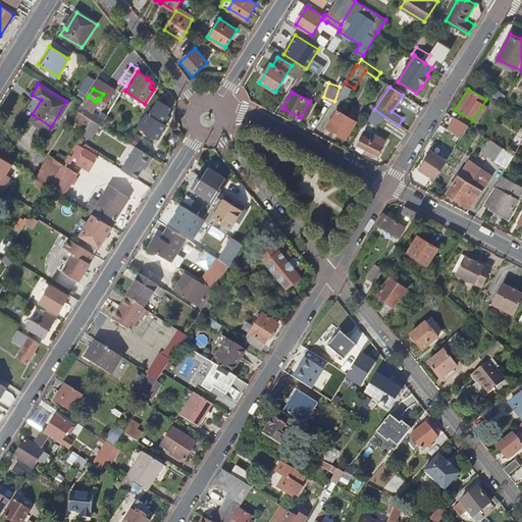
[(85,103),(83,102),(79,110),(92,119),(100,124),(102,125),(108,115),(104,114),(102,117),(90,110),(93,105),(97,107),(99,104),(104,108),(110,98),(103,94),(100,99),(98,98),(95,101),(88,97),(85,103)]
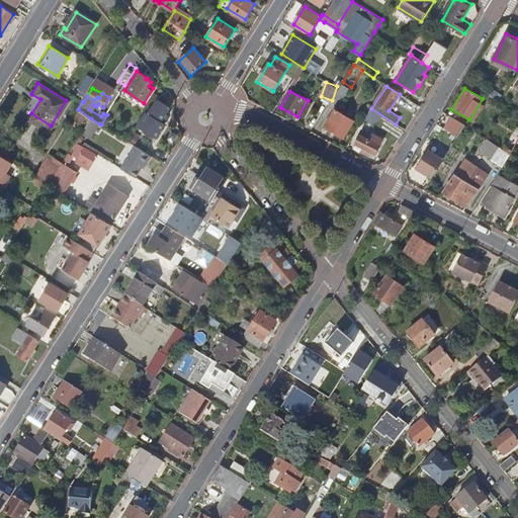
[(149,114),(161,121),(169,107),(157,100),(149,114)]
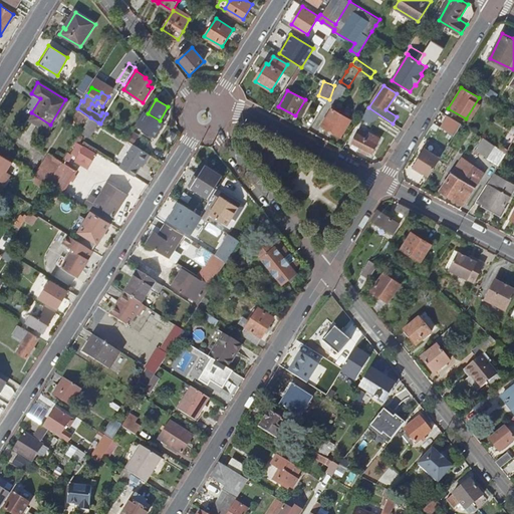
[(322,125),(341,137),(351,119),(332,108),(322,125)]
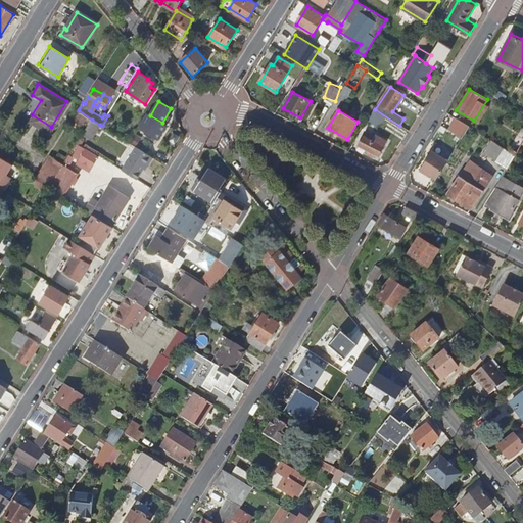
[(162,123),(150,115),(147,113),(138,128),(157,140),(167,125),(162,123)]
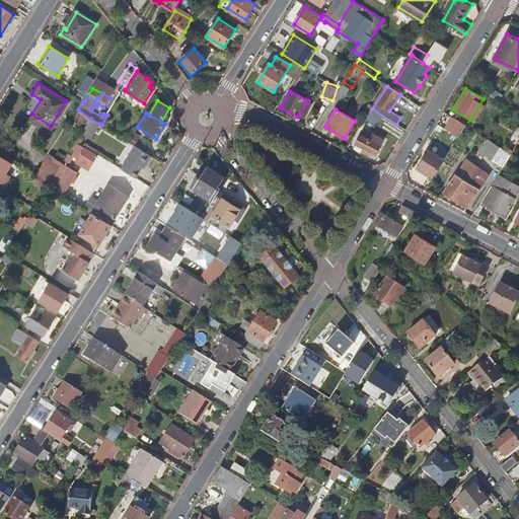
[(47,132),(51,126),(31,114),(27,120),(47,132)]
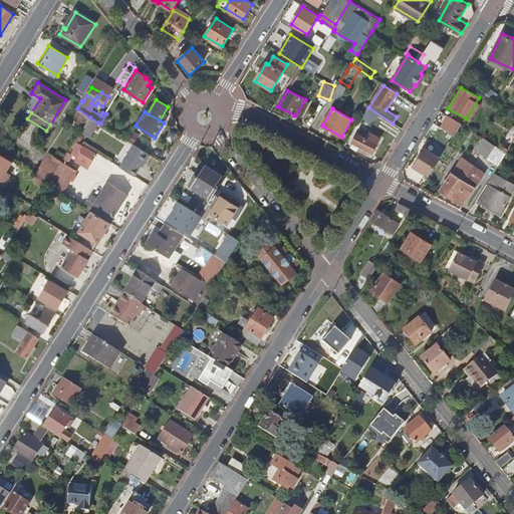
[(419,175),(426,180),(461,122),(448,115),(414,172),(412,174),(417,178),(419,175)]
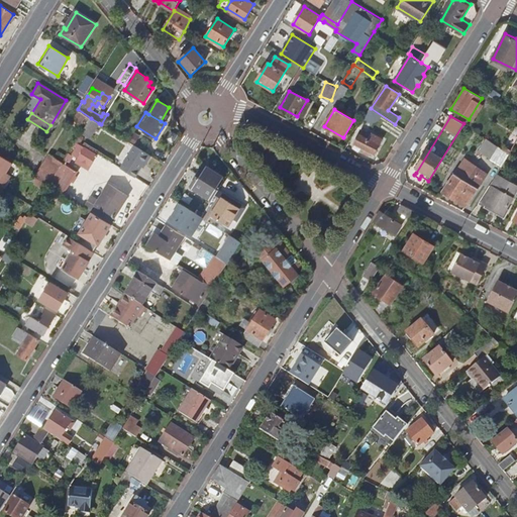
[(90,137),(99,123),(91,118),(82,132),(90,137)]
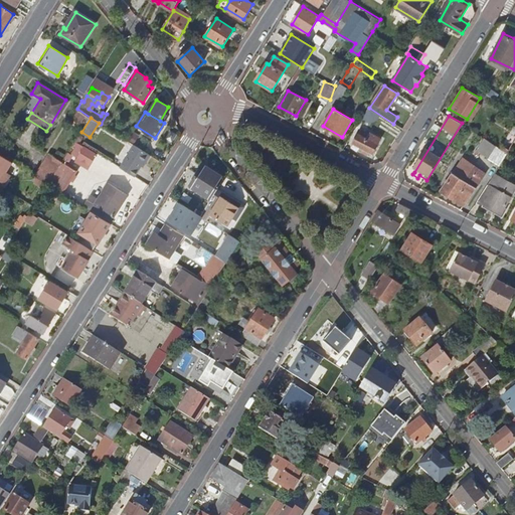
[(369,152),(372,154),(380,139),(362,129),(354,144),(363,149),(362,152),(367,155),(369,152)]
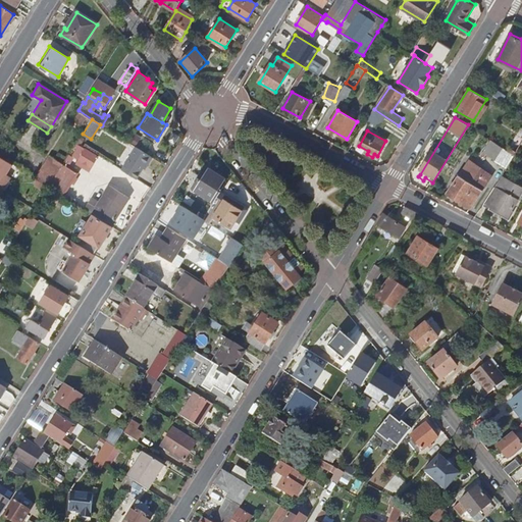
[(521,139),(516,135),(507,148),(515,152),(521,140),(521,139)]
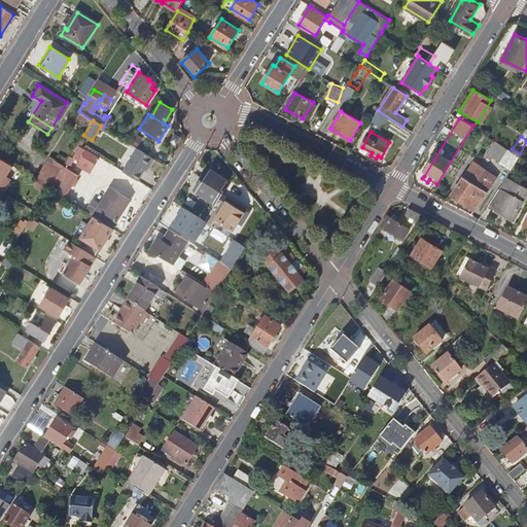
[(496,140),(488,153),(512,168),(520,155),(496,140)]
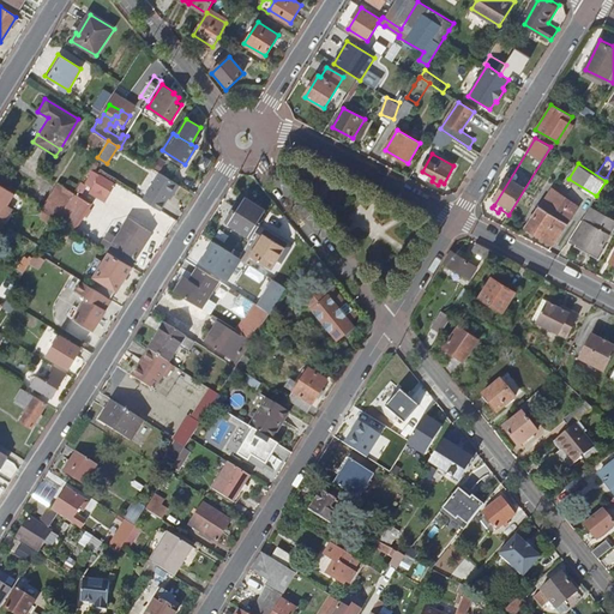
[(173,197),(180,186),(161,174),(144,200),(161,211),(170,196),(173,197)]
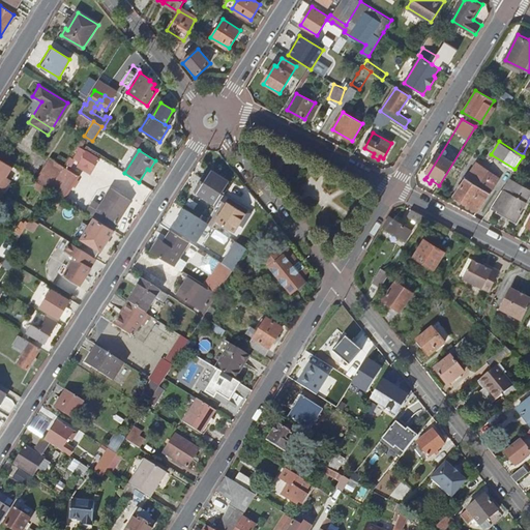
[(50,158),(35,182),(42,186),(49,190),(63,167),(50,158)]
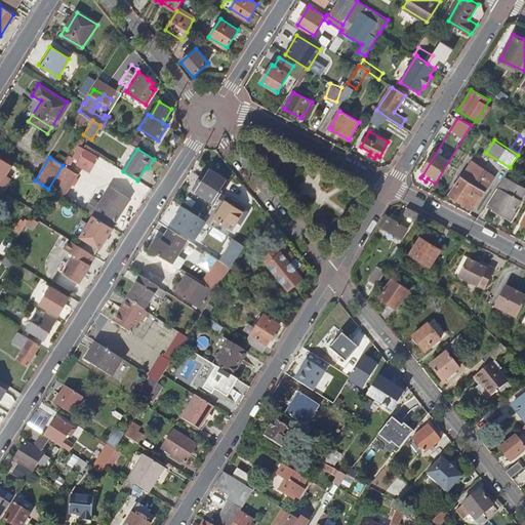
[(12,166),(0,158),(0,182),(4,175),(6,176),(12,166)]
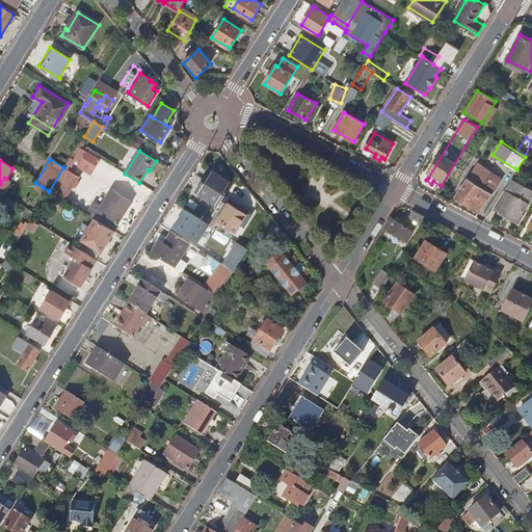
[(486,168),(481,165),(477,171),(474,170),(469,180),(468,179),(455,198),(462,203),(466,204),(467,201),(483,211),(487,204),(483,201),(498,178),(485,169),(486,168)]
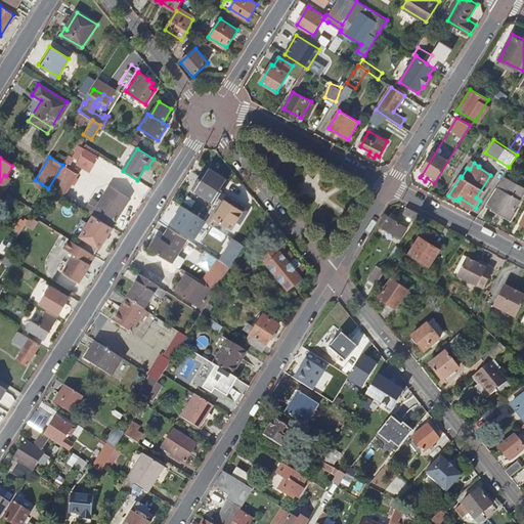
[(78,174),(62,165),(48,188),(66,199),(67,195),(64,194),(78,174)]
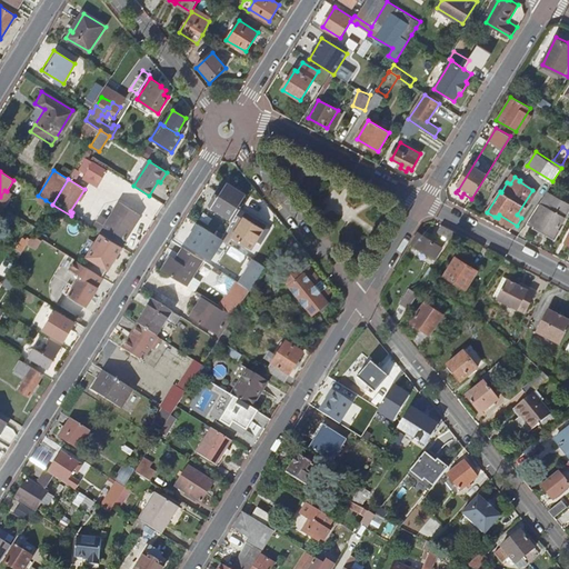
[(210,206),(232,219),(236,213),(247,196),(225,181),(210,206)]
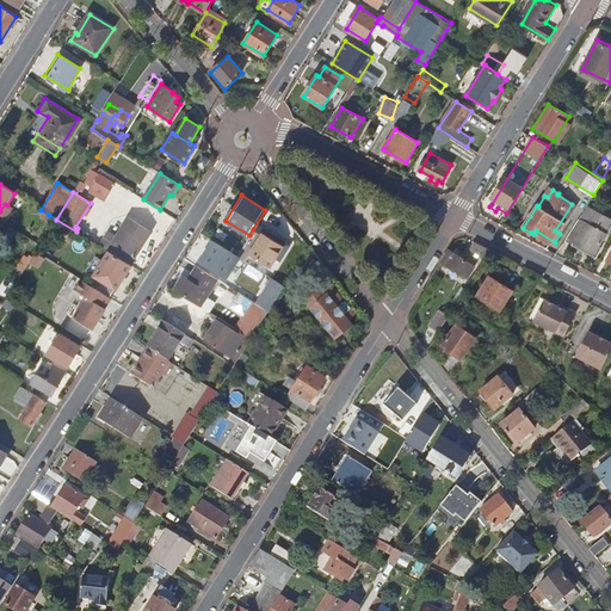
[(610,222),(610,220),(586,207),(566,239),(593,253),(610,222)]
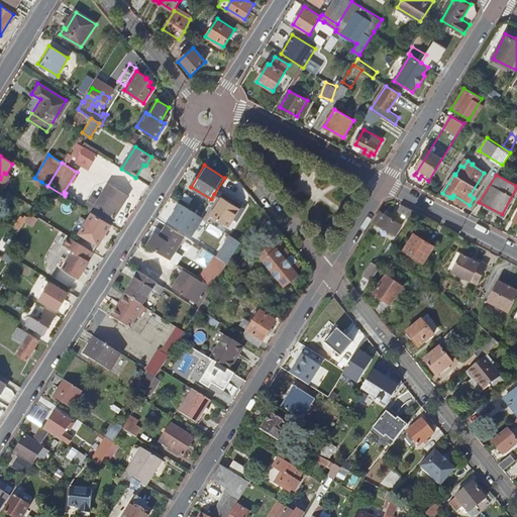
[(93,210),(91,213),(110,225),(111,223),(128,196),(108,184),(93,210)]
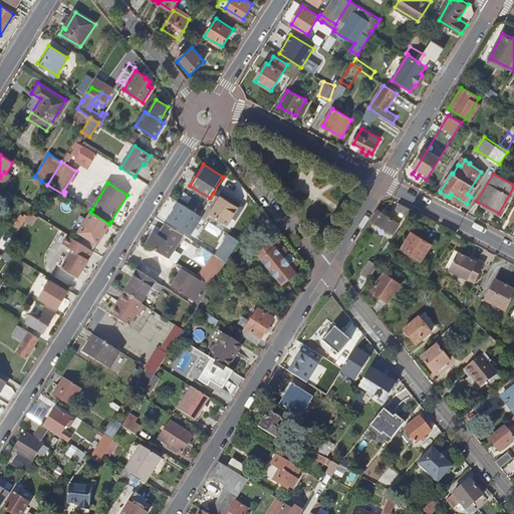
[(48,196),(42,192),(40,196),(37,201),(43,204),(48,196)]
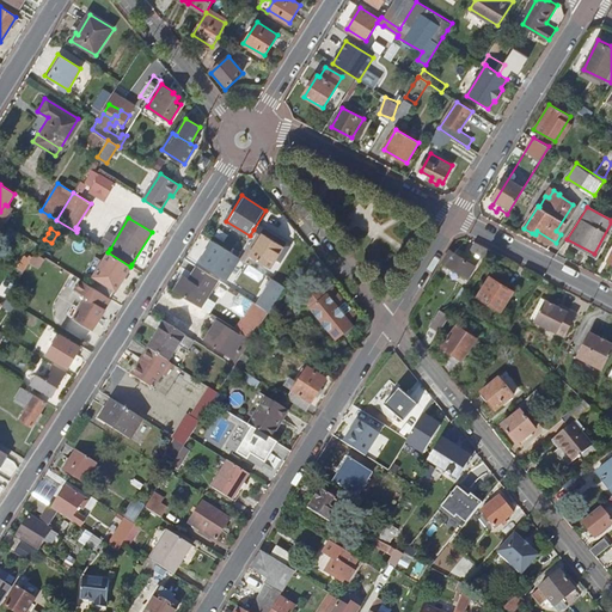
[(263,236),(254,230),(250,236),(238,255),(246,261),(250,256),(268,267),(282,246),(264,234),(263,236)]
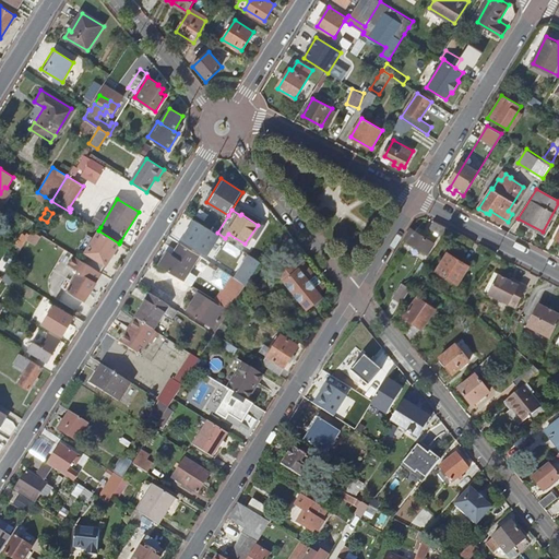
[(201,251),(213,233),(193,219),(188,228),(190,230),(183,239),(201,251)]
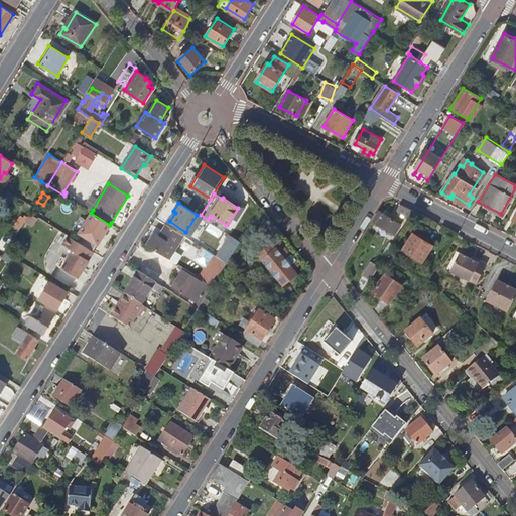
[(397,211),(409,217),(412,211),(402,206),(400,205),(397,211)]
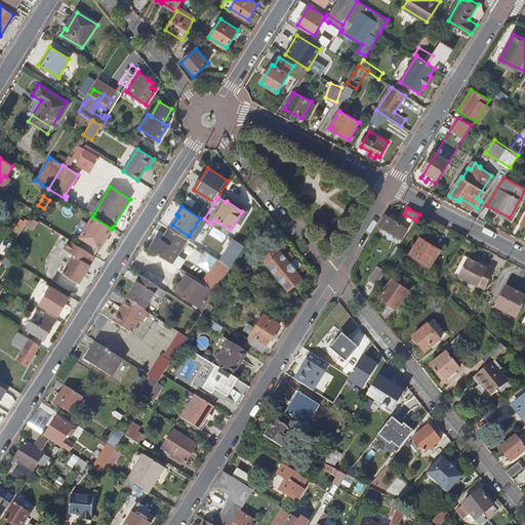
[(406,229),(385,215),(378,225),(401,239),(406,229)]
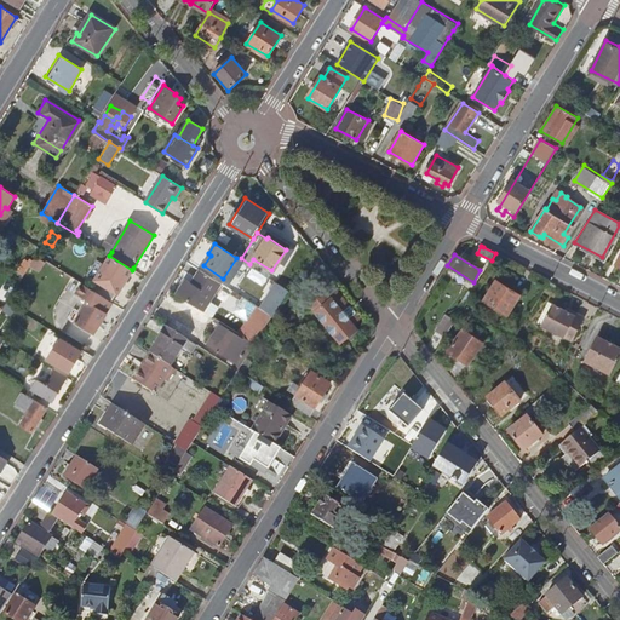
[(112,303),(132,270),(109,256),(95,280),(96,281),(91,290),(112,303)]
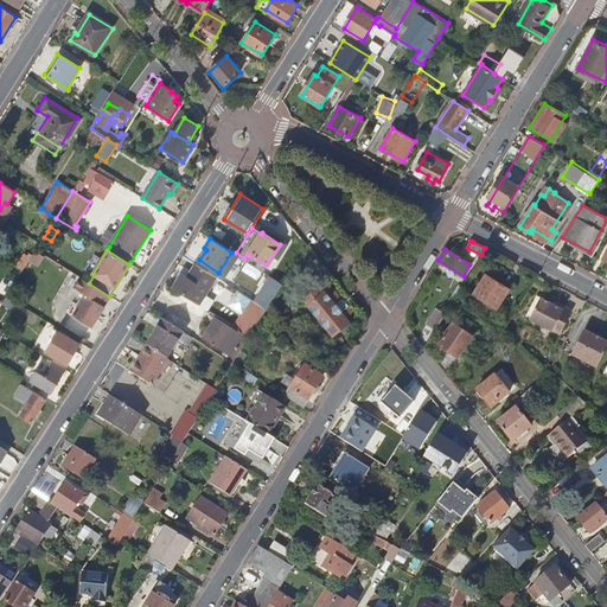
[(26,251),(17,267),(23,270),(32,255),(26,251)]
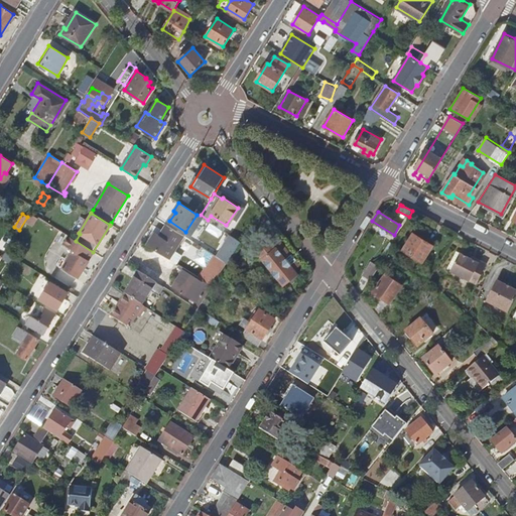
[(165,256),(164,257),(170,260),(185,237),(168,226),(161,237),(156,233),(148,245),(165,256)]
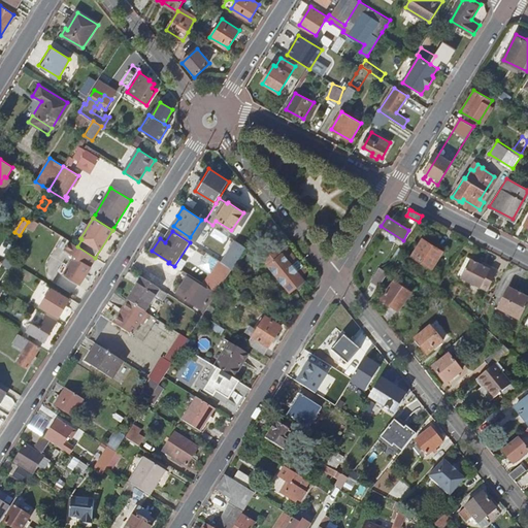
[(410,256),(432,268),(441,252),(422,239),(410,256)]
